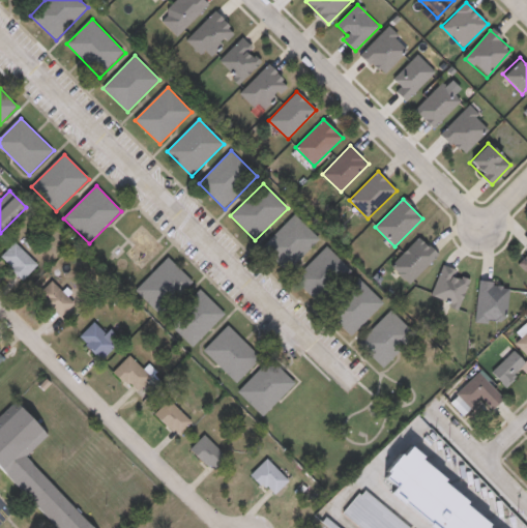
[(320,240),(288,272),(263,246),(295,214),(320,240)]
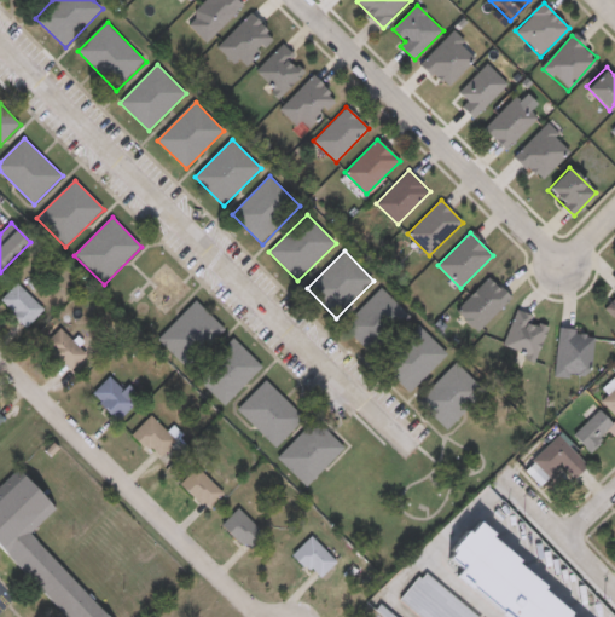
[(511,299),(477,332),(456,310),(489,277),(511,299)]
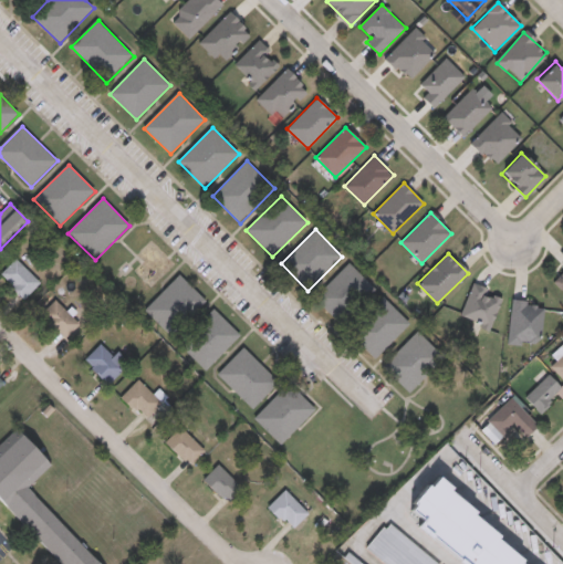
[(0,275),(16,260),(40,284),(24,300),(0,275)]
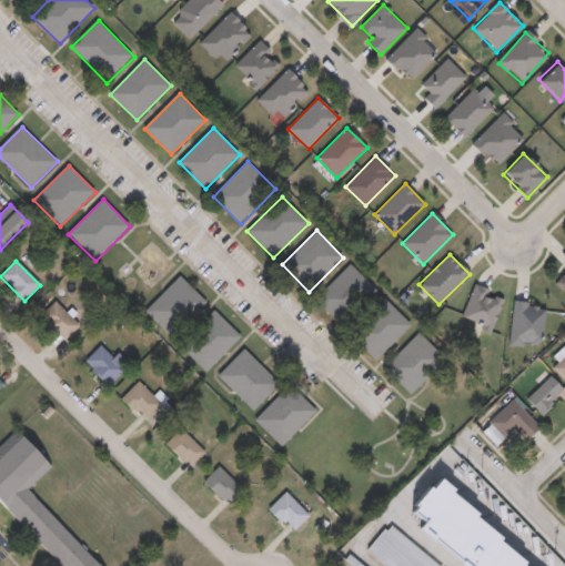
[(341,325),(315,300),(351,264),(376,290),(341,325)]
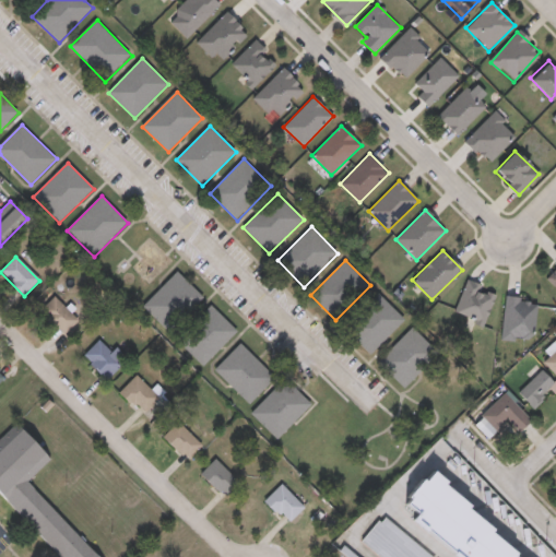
[(203,297),(168,332),(143,307),(178,272),(203,297)]
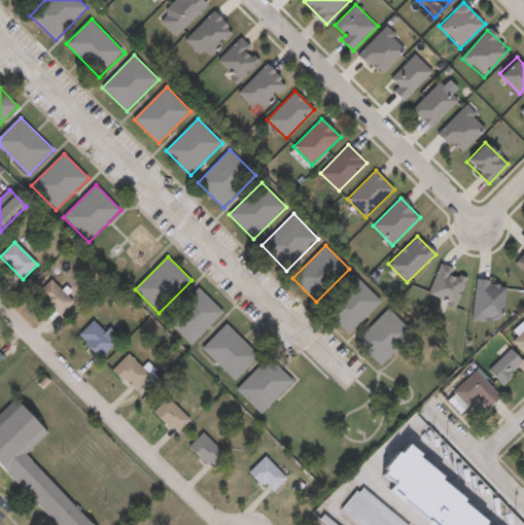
[(427,290),(444,265),(468,280),(451,306),(427,290)]
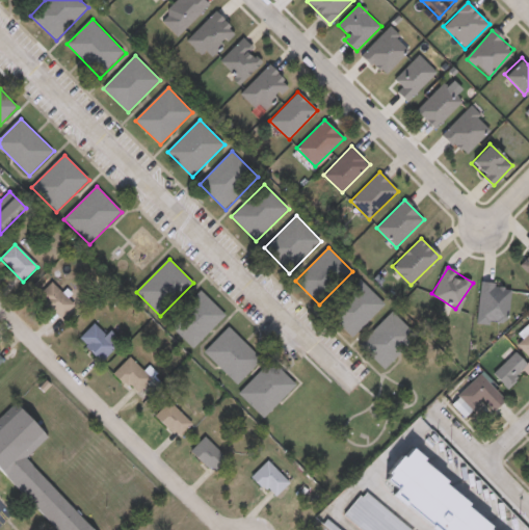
[(327,312),(361,280),(386,306),(353,338),(327,312)]
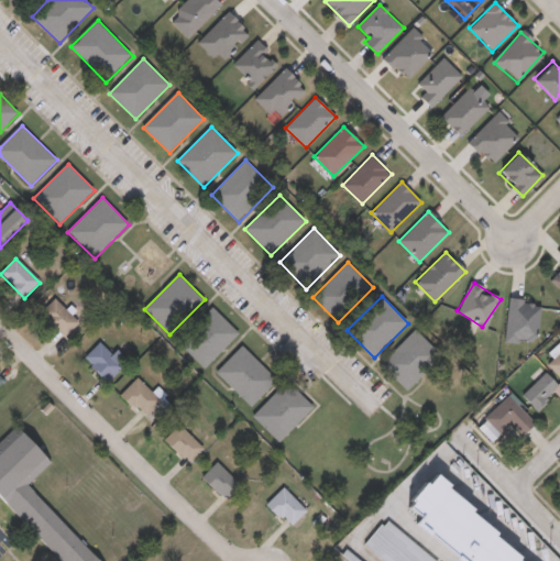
[(40,315),(54,299),(78,322),(64,338),(40,315)]
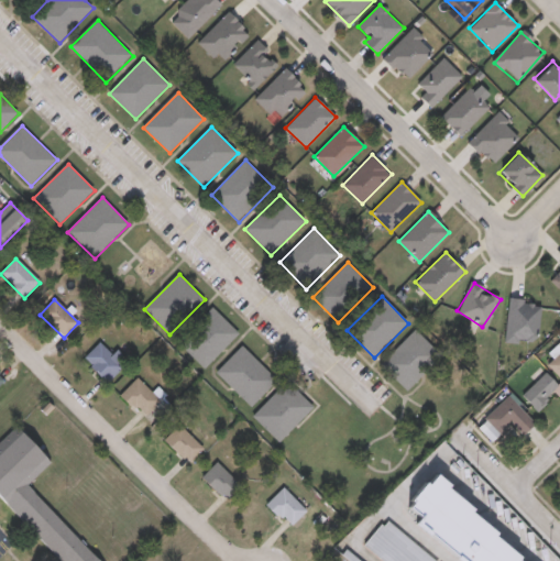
[(504,341),(509,299),(540,303),(536,344),(504,341)]
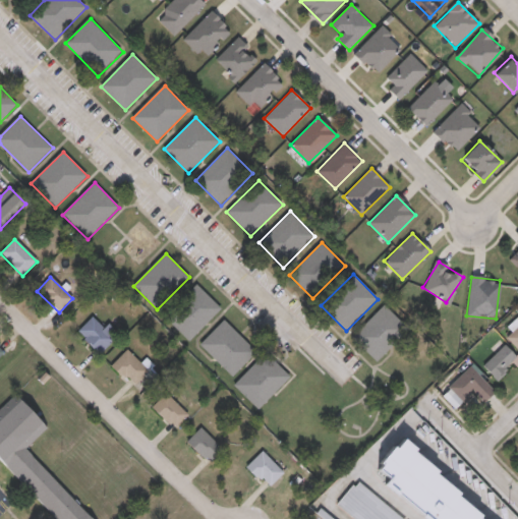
[(189,342),(165,316),(197,284),(222,309),(189,342)]
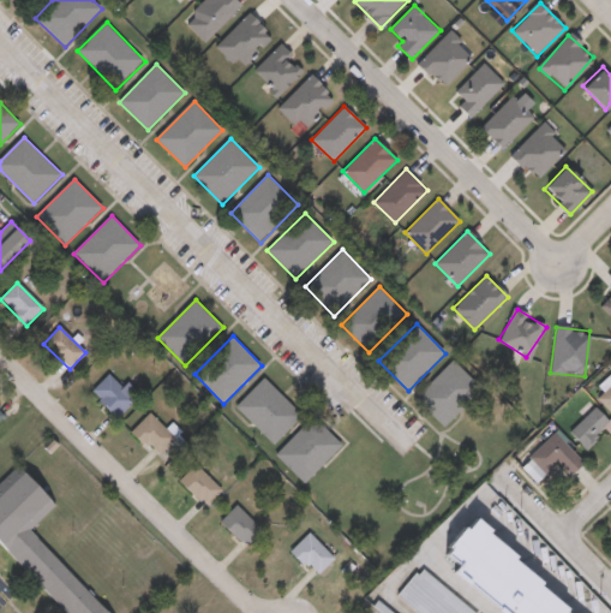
[(483,388),(445,428),(415,399),(454,361),(483,388)]
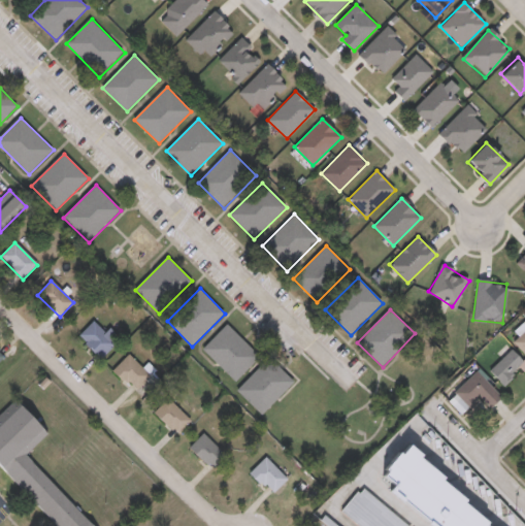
[(105,332),(109,328),(121,339),(101,359),(77,336),(93,321),(105,332)]
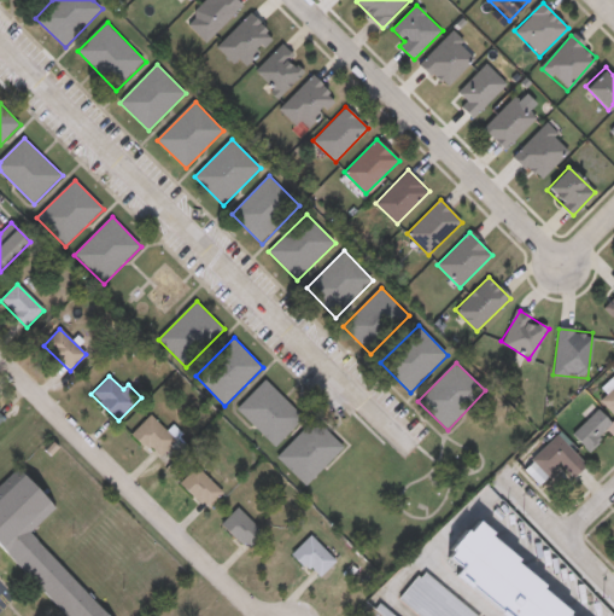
[(238,410),(267,381),(305,419),(276,448),(238,410)]
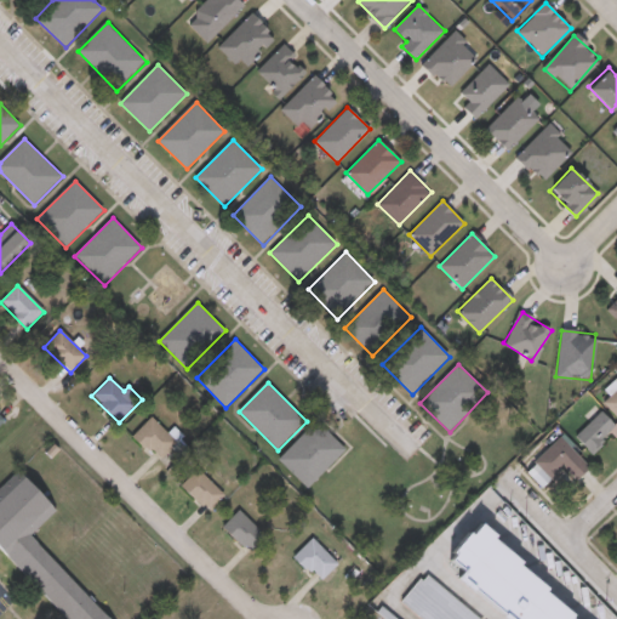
[(616,416),(601,399),(616,386),(616,416)]
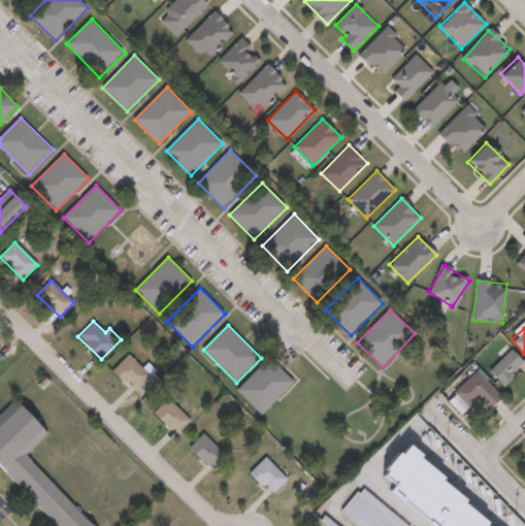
[(512,349),(524,361),(524,372),(521,369),(504,387),(489,371),(512,349)]
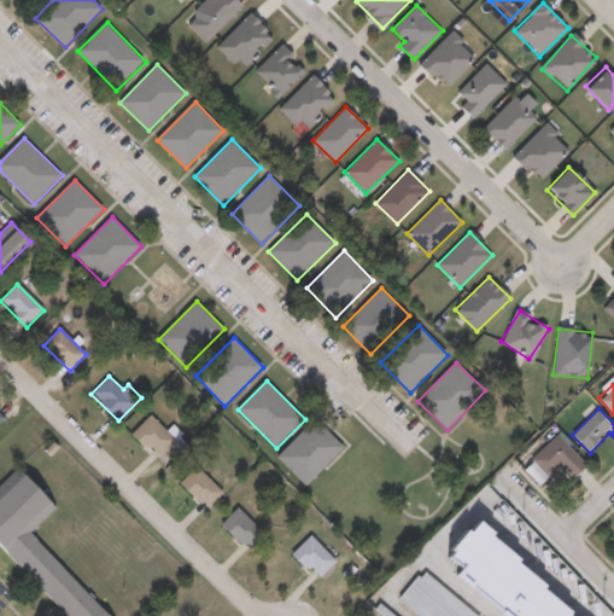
[(0,430),(10,420),(0,411),(0,430)]
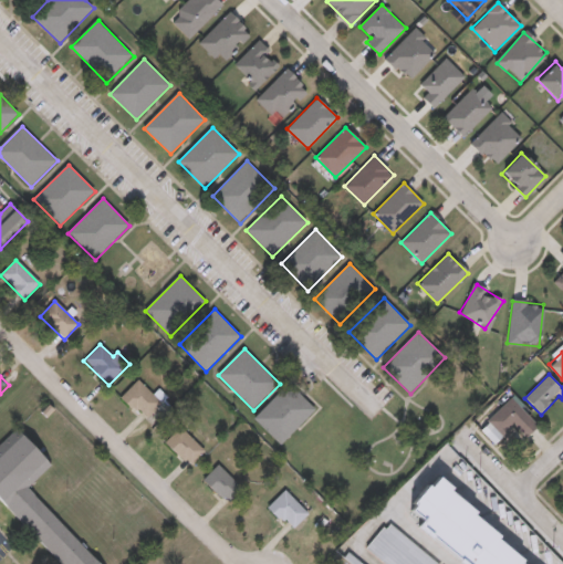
[(121,397),(138,379),(163,405),(145,423),(121,397)]
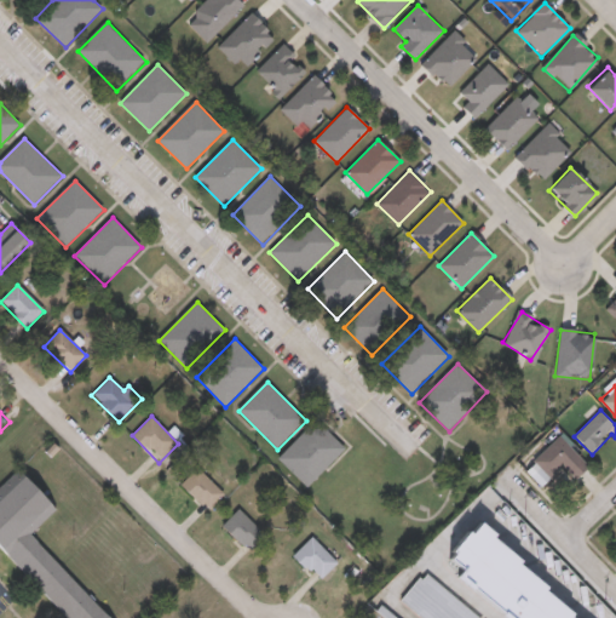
[(316,421),(346,450),(309,487),(278,458),(316,421)]
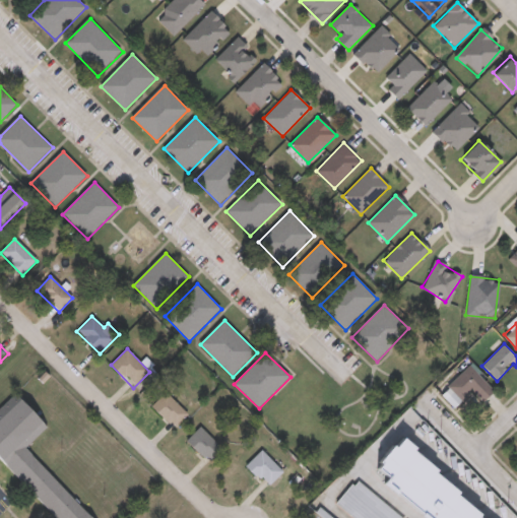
[(447,386),(469,366),(493,391),(481,402),(472,393),(462,403),(447,386)]
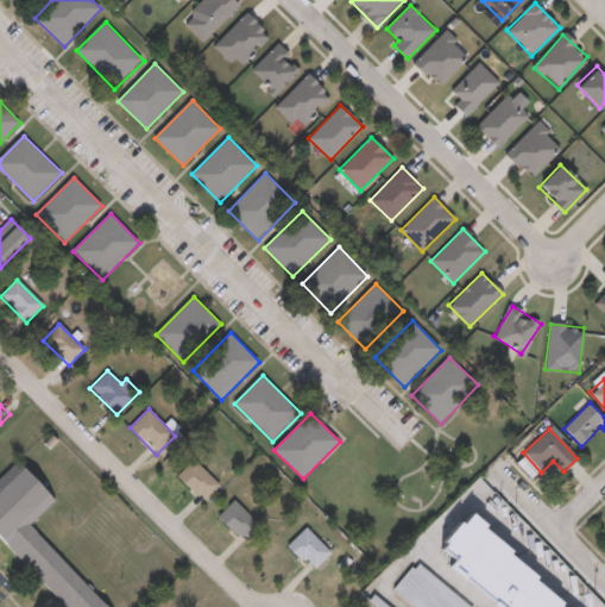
[(219,486),(203,501),(177,475),(193,460),(219,486)]
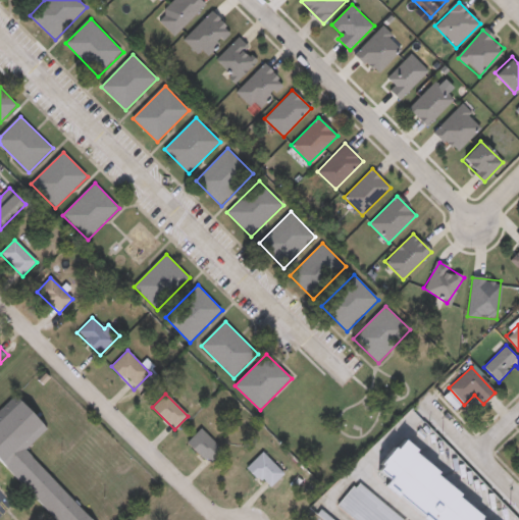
[(16,399),(0,414),(0,462),(55,519),(93,519),(28,451),(48,431),(16,399)]
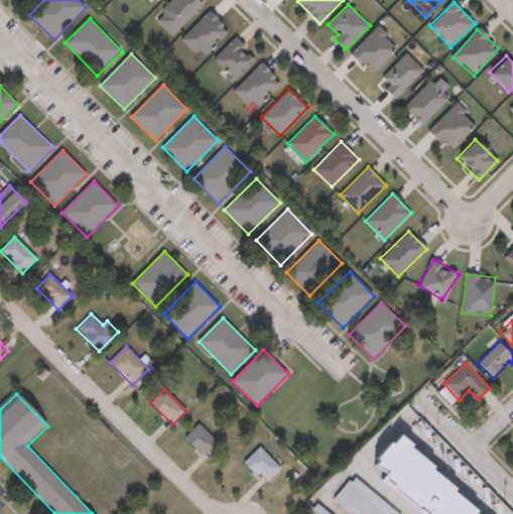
[(184,437),(199,423),(221,445),(208,459),(184,437)]
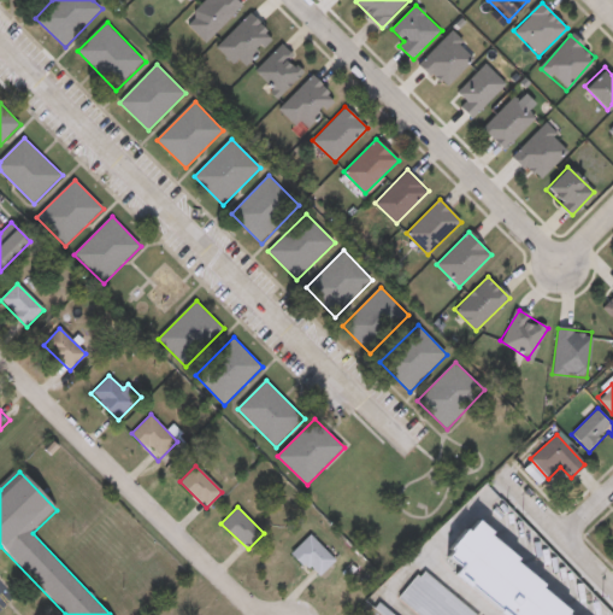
[(317,578),(292,552),(310,534),(335,560),(317,578)]
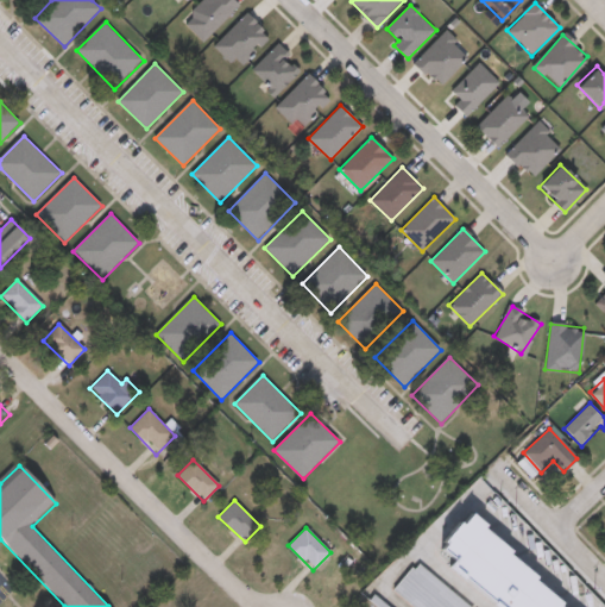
[(417,606),(395,588),(416,562),(470,606),(417,606)]
